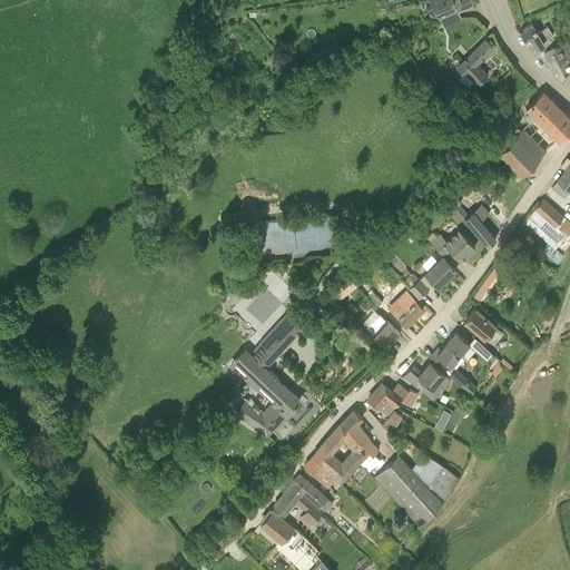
[(471,0),(429,0),(438,16),(438,17),(457,8),(471,0)]
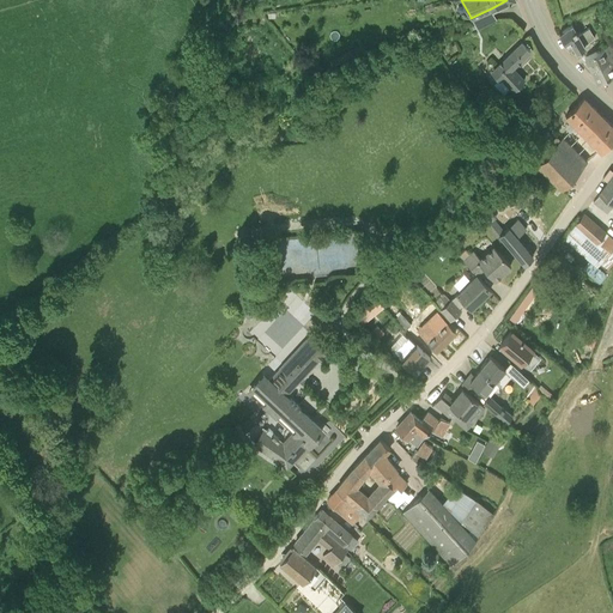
[(477,29),(497,18),(491,8),(471,18),(477,29)]
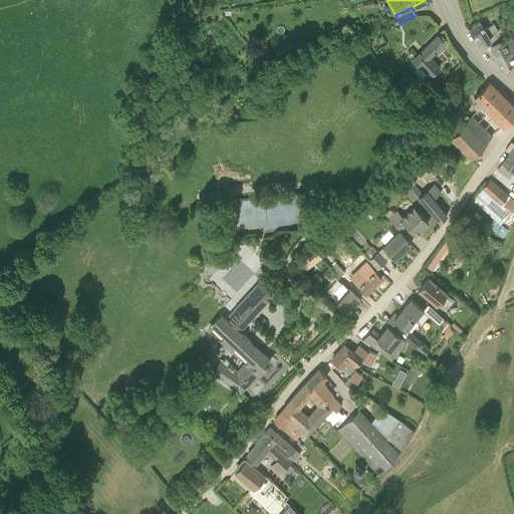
[(479,21),(469,27),(477,40),(480,38),(483,42),(499,31),(494,23),(484,29),(479,21)]
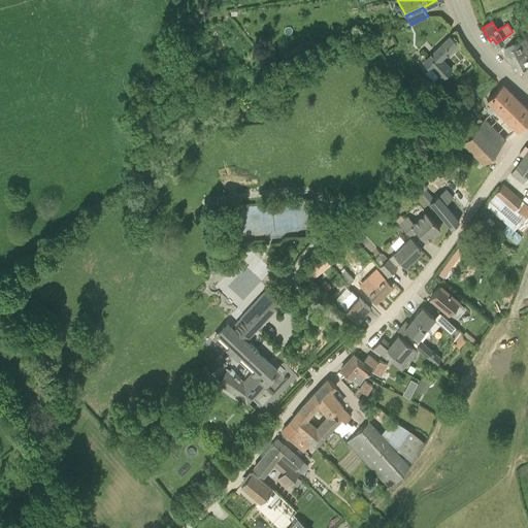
[(527,35),(515,42),(505,46),(503,47),(507,57),(517,53),(518,55),(527,51),(527,53),(527,35)]
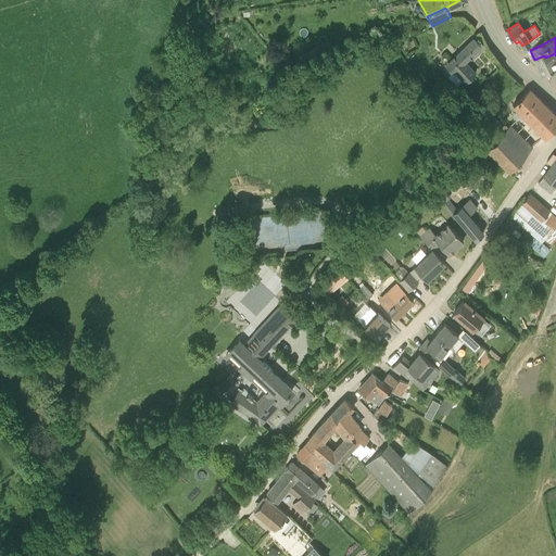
[(474,38),(445,65),(452,72),(447,76),(456,86),(462,80),(464,83),(475,72),(465,61),(480,45),(474,38)]
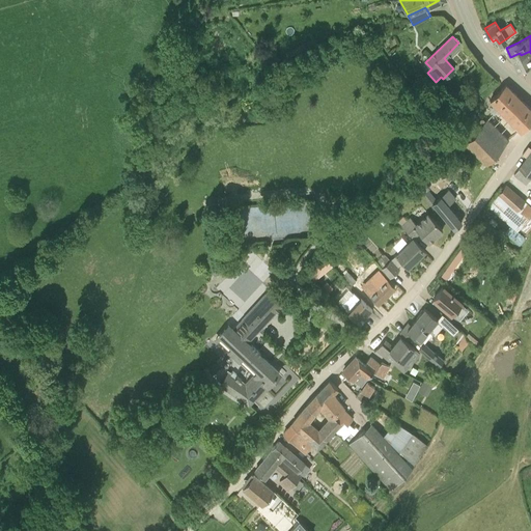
[(518,43),(514,36),(505,42),(508,47),(518,43)]
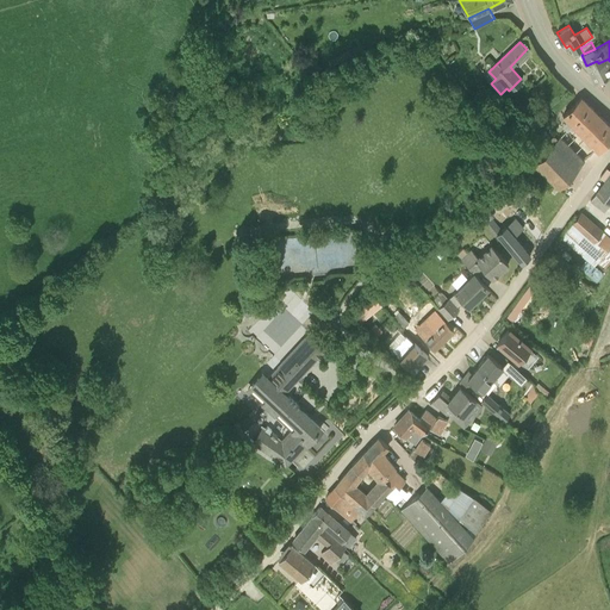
[(586,66),(595,80),(609,70),(609,61),(609,58),(598,63),(597,61),(586,66)]
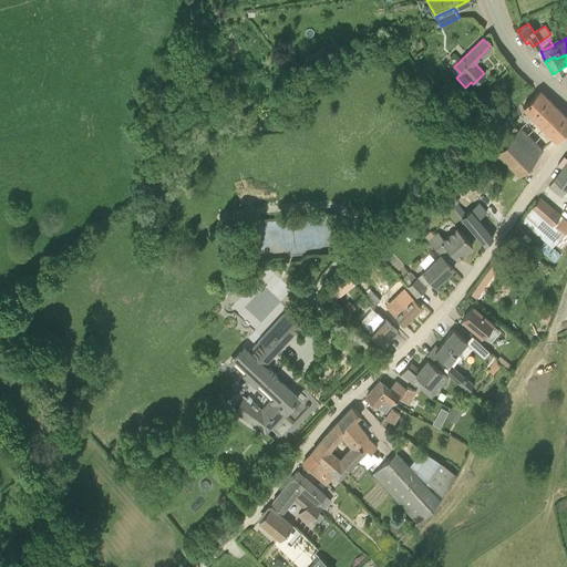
[(522,117),(526,122),(521,127),(528,134),(556,106),(539,90),(523,107),(527,112),(522,117)]
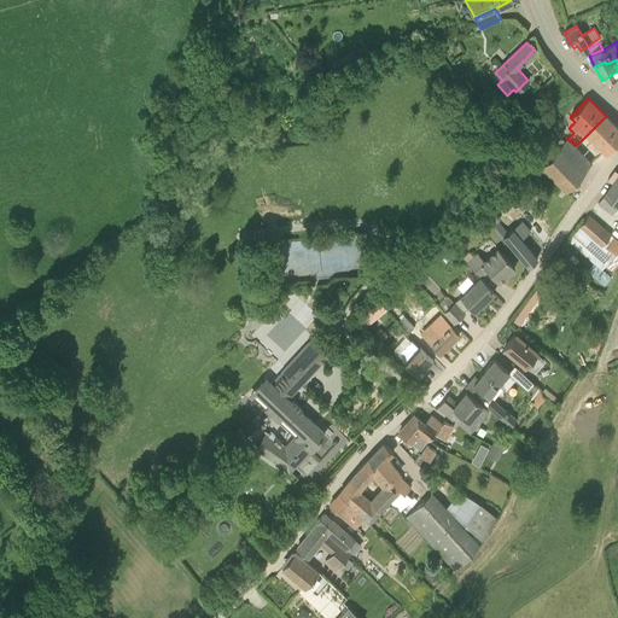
[(592,162),(604,150),(606,152),(617,138),(617,127),(606,116),(576,146),(592,162)]
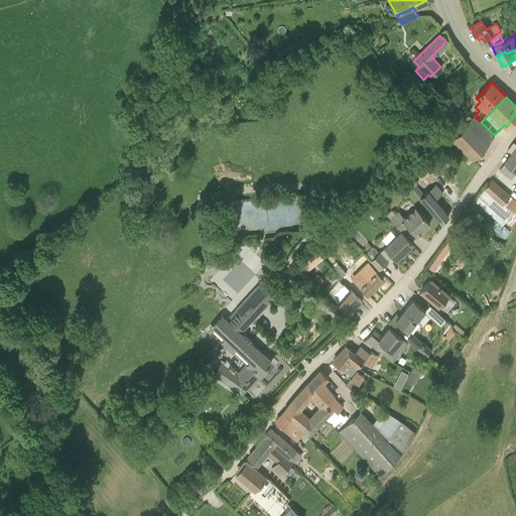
[(473,158),(482,149),(494,135),(481,122),(474,116),(468,123),(463,118),(447,134),(449,136),(458,143),(473,158)]
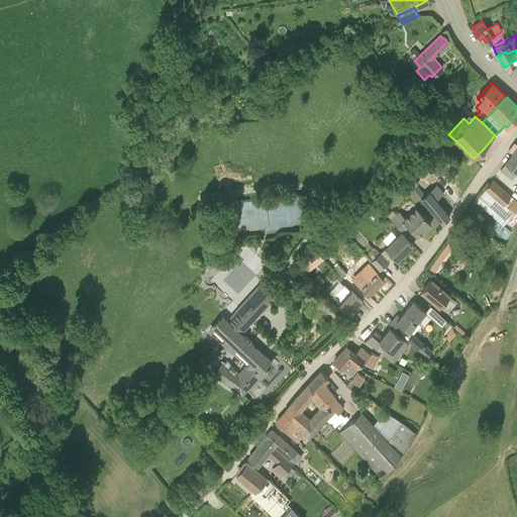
[(458,143),(450,136),(444,143),(453,150),(458,143)]
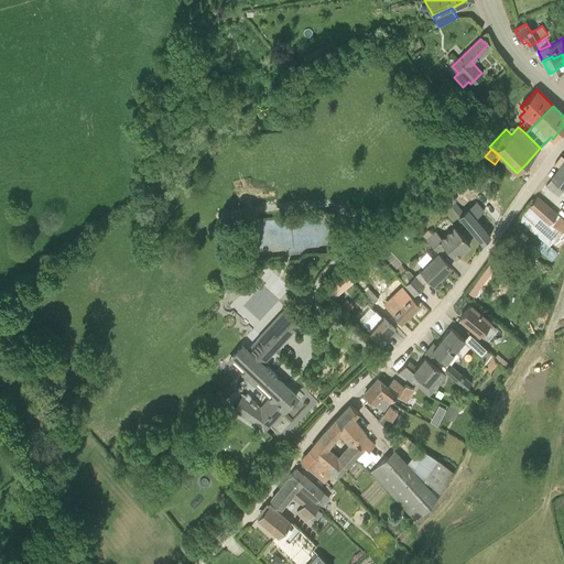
[(563,161),(546,185),(559,195),(563,187),(563,161)]
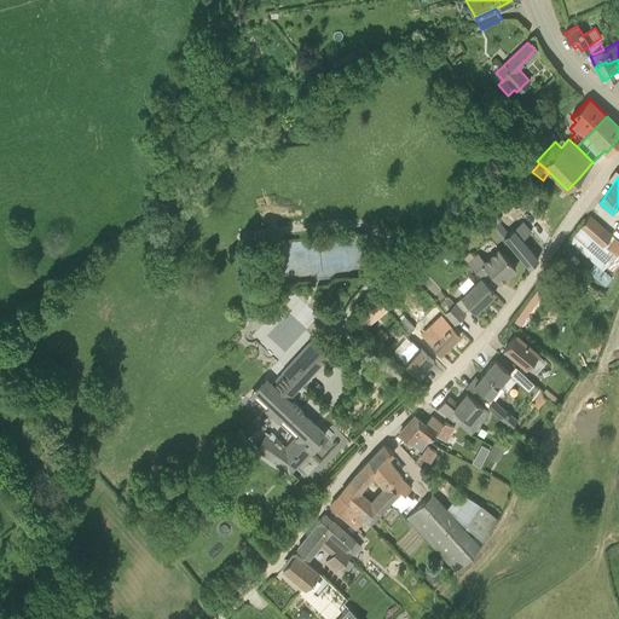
[(571,237),(614,272),(618,264),(618,239),(590,215),(571,237)]
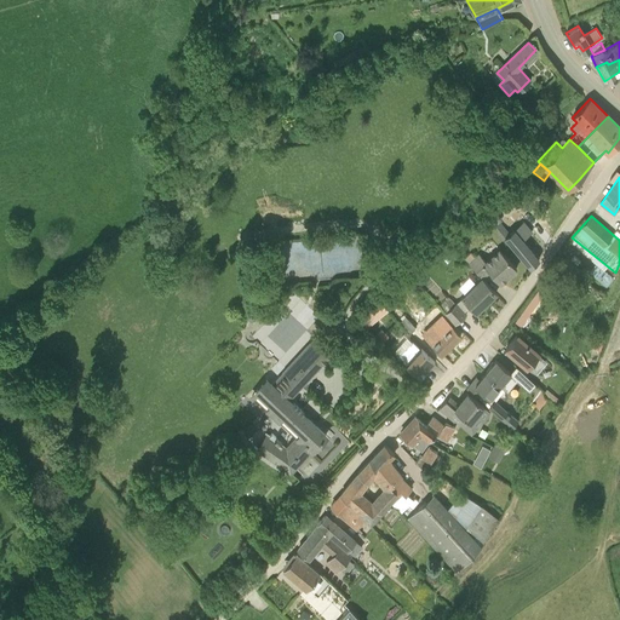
[(530,267),(539,259),(514,230),(505,237),(530,267)]
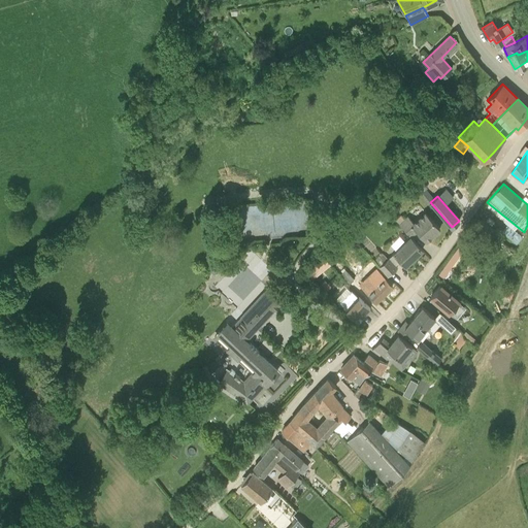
[(418,232),(426,241),(439,228),(426,212),(414,223),(407,217),(405,219),(401,215),(396,221),(399,224),(410,236),(411,237),(418,232)]
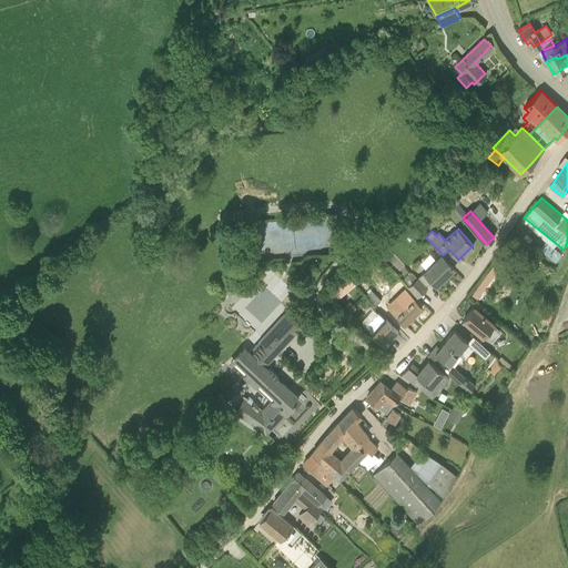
[(442,254),(423,272),(436,285),(454,269),(443,255),(442,254)]
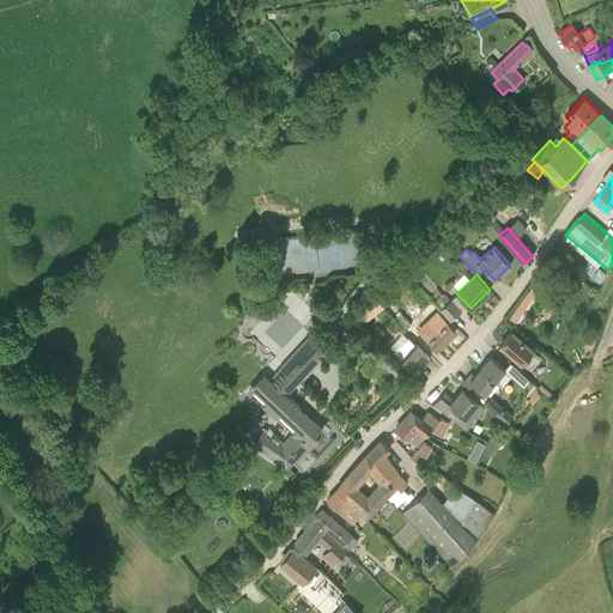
[(510,316),(516,321),(539,291),(532,286),(510,316)]
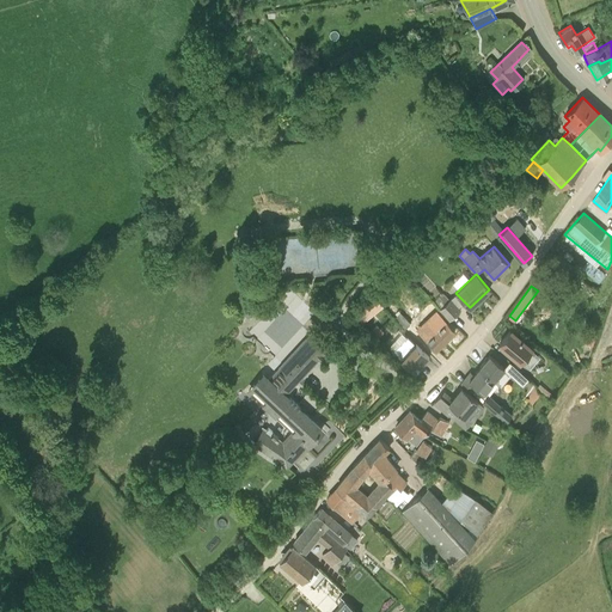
[(354,311),(365,322),(384,304),(374,293),(354,311)]
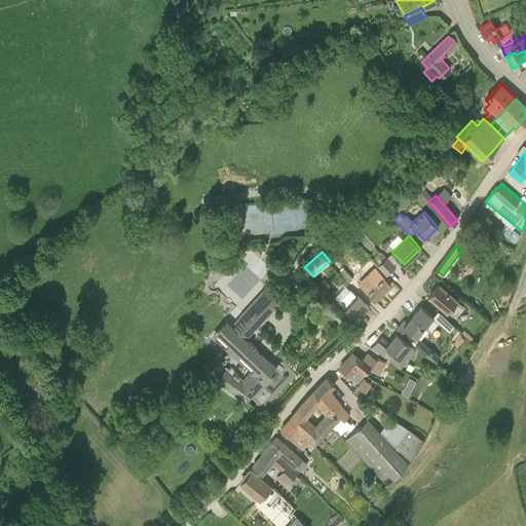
[(387,257),(378,265),(386,274),(396,266),(387,257)]
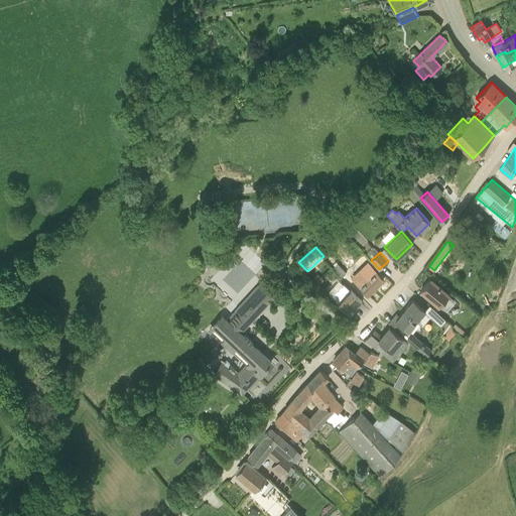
[(341,277),(346,272),(338,263),(335,266),(333,268),(341,277)]
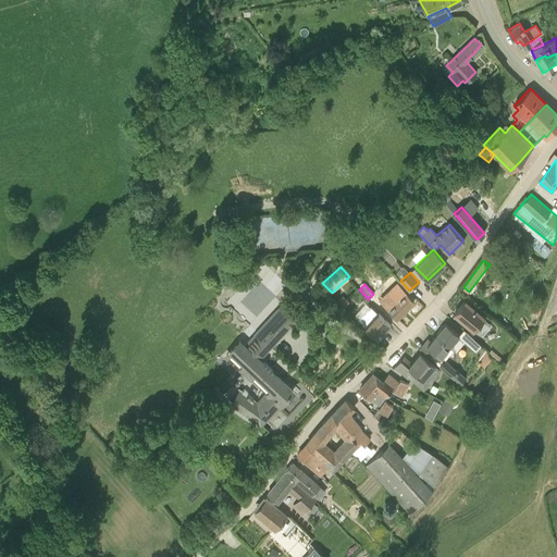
[(404,292),(400,289),(383,306),(386,309),(395,319),(413,301),(405,292),(404,292)]
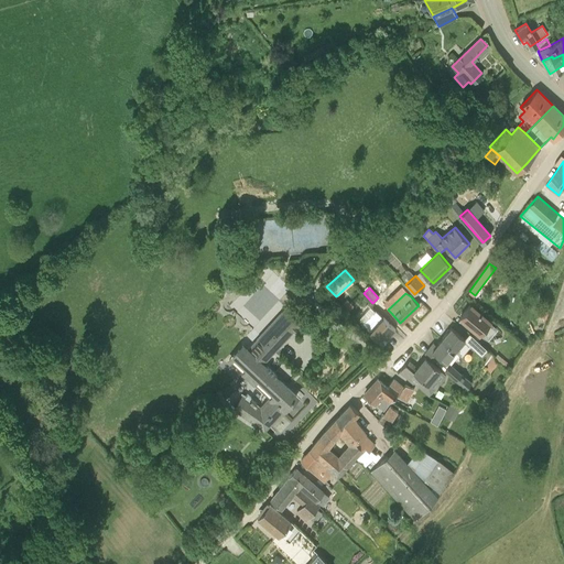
[(347,310),(351,305),(346,300),(342,304),(347,310)]
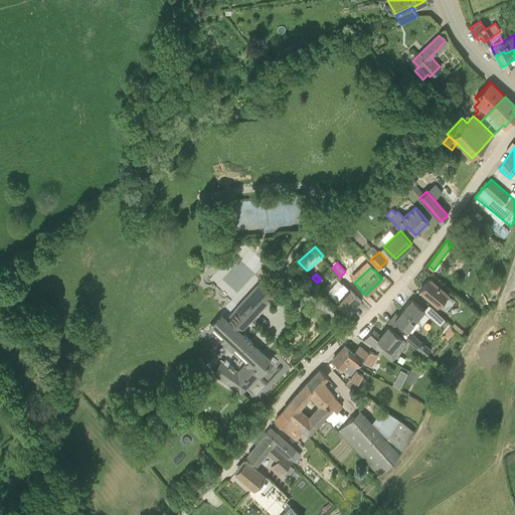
[(262,280),(227,318),(221,313),(207,328),(210,331),(211,330),(245,362),(237,371),(221,359),(213,372),(239,390),(239,389),(246,381),(248,383),(259,373),(271,361),(238,332),(275,292),(262,280)]
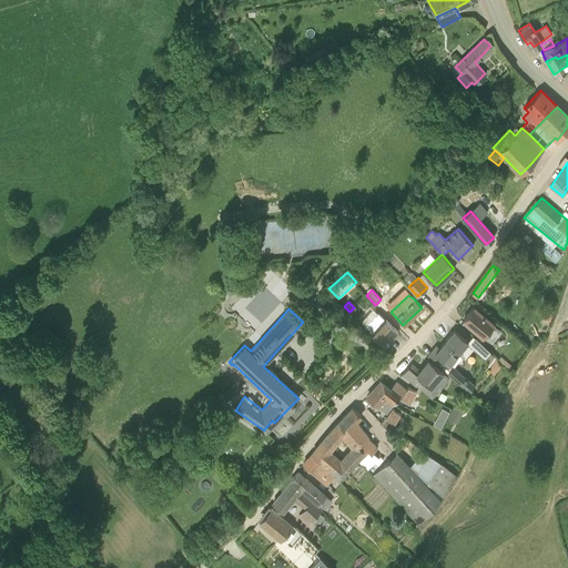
[(475,308),(465,320),(485,337),(495,325),(475,308)]
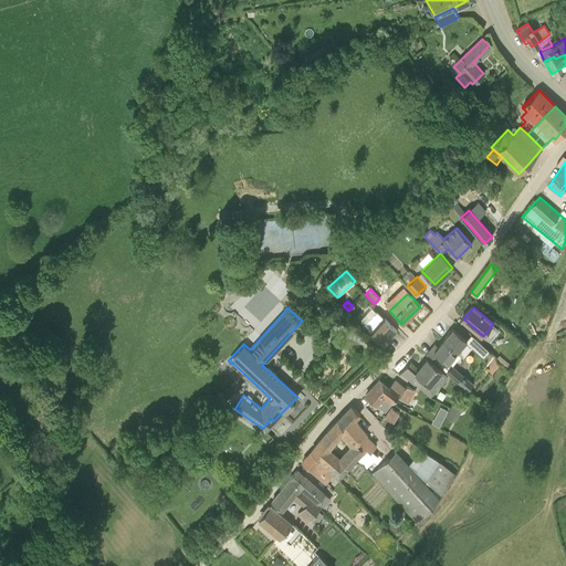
[(397,329),(377,311),(363,325),(383,344),(397,329)]
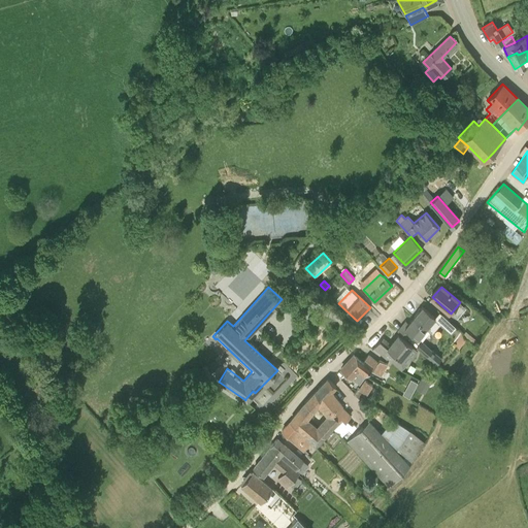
[(436,319),(435,318),(422,306),(414,317),(426,328),(431,332),(439,322),(444,328),(447,326),(459,337),(462,333),(440,312),(436,319)]
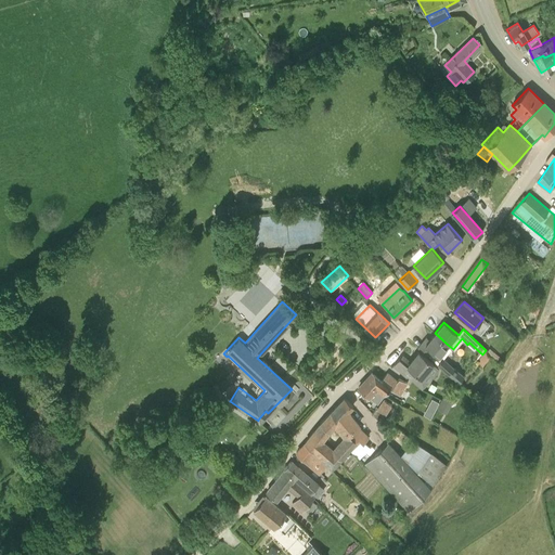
[(438,357),(448,345),(435,333),(425,345),(438,357)]
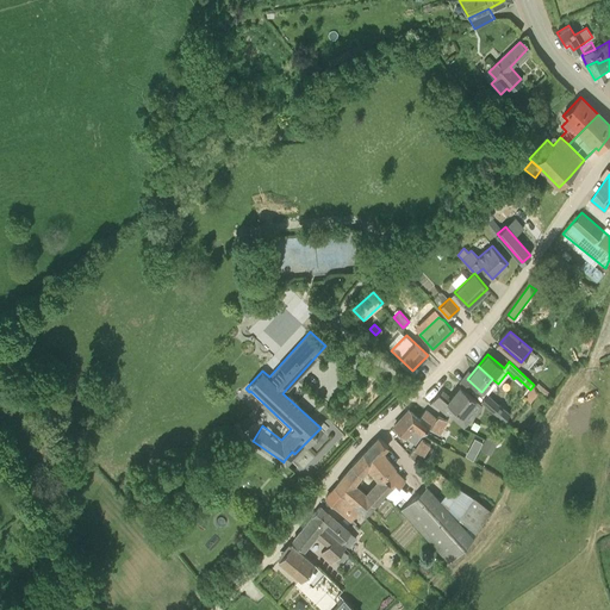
[(549,392),(537,383),(536,385),(547,394),(549,392)]
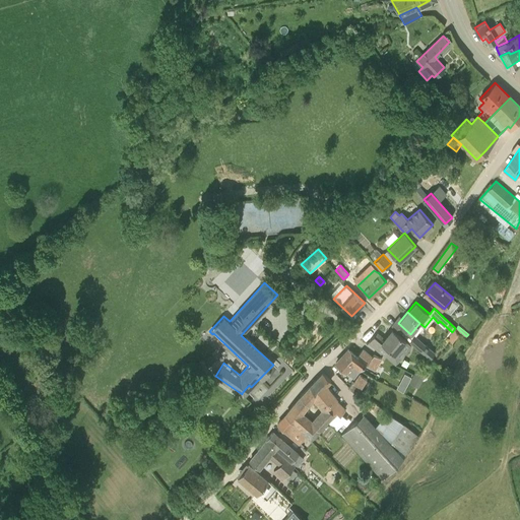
[(397,363),(411,345),(392,329),(382,342),(374,335),(369,341),(382,352),(395,364),(396,362),(397,363)]
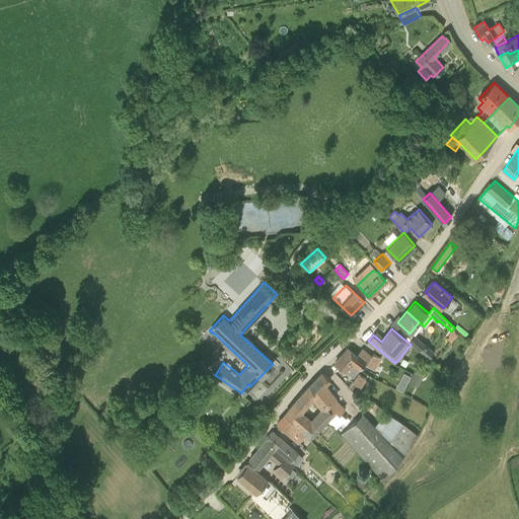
[(409,341),(428,357),(433,351),(414,335),(409,341)]
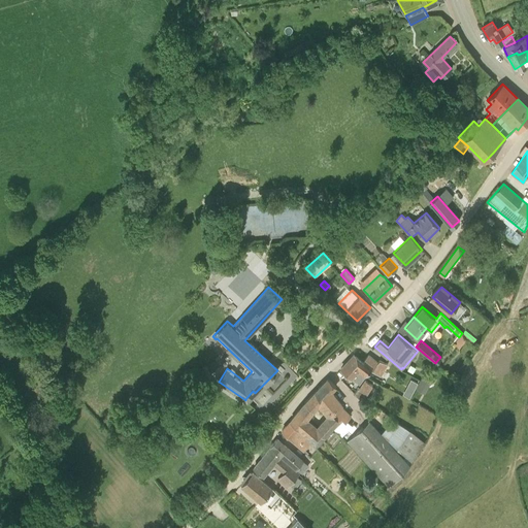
[(353,355),(348,361),(365,375),(370,367),(372,369),(371,370),(381,376),(388,364),(380,360),(378,361),(377,360),(376,361),(368,355),(361,361),(354,355),(353,355)]
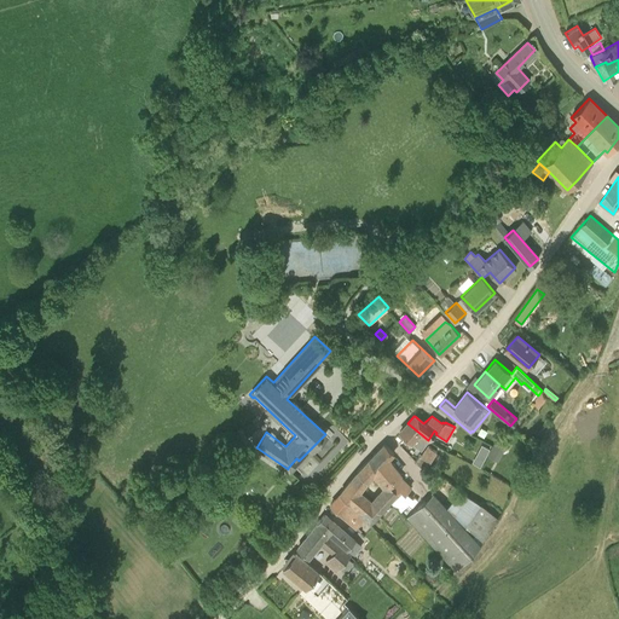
[(428,440),(408,423),(399,432),(421,451),(428,440)]
